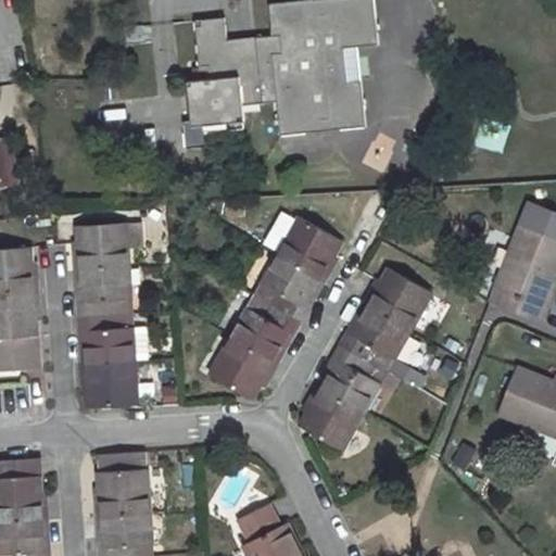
[(244,122),(242,105),(277,102),(281,137),(365,127),(361,83),(344,84),(341,50),(356,49),(377,47),(371,0),(326,0),(269,7),(274,38),(227,42),(225,21),(194,23),(200,67),(209,66),(211,81),(188,83),(191,122),(182,123),(186,150),(206,148),(204,126),(244,122)]
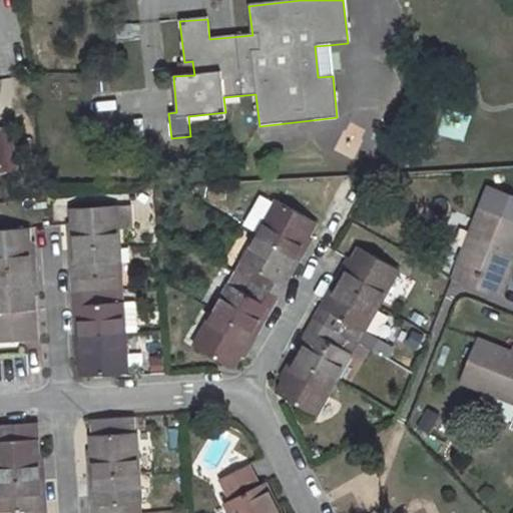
[(329,45),(315,46),(318,77),(333,76),(329,45)]
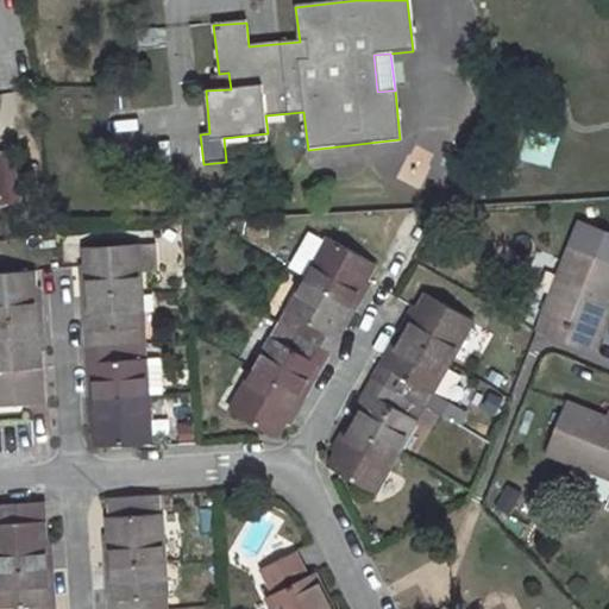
[(550,168),(558,139),(529,131),(522,159),(550,168)]
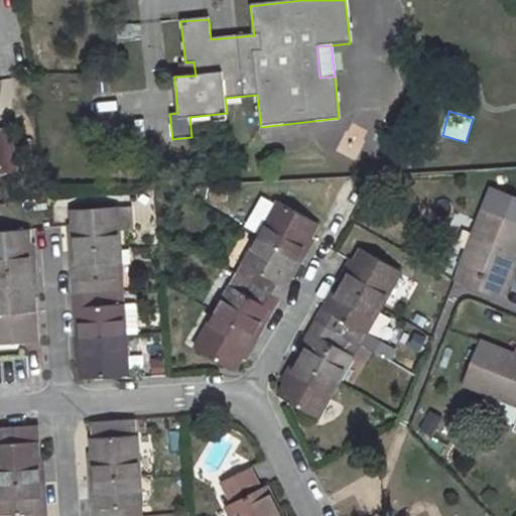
[(0,171),(16,168),(8,133),(0,134),(0,171)]
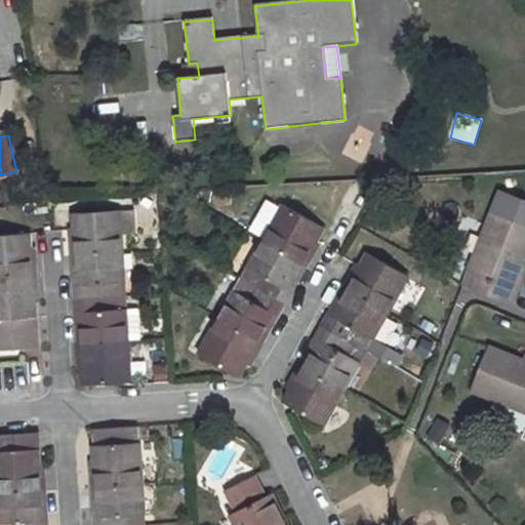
[(417,157),(407,158),(407,172),(418,172),(417,157)]
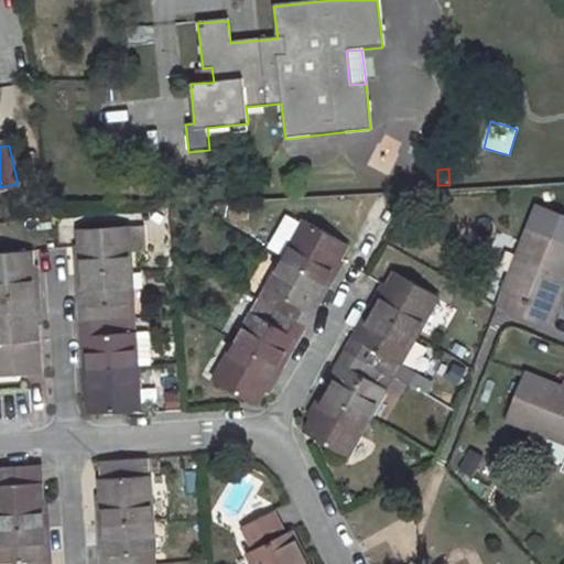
[(304,221),(279,263),(323,289),(328,291),(337,275),(332,272),(339,260),(348,246),(304,221)]
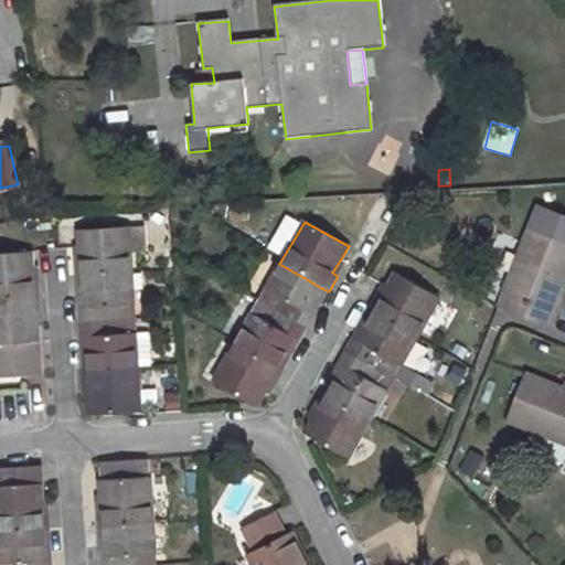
[(129,227),(80,230),(81,246),(82,260),(76,259),(77,276),(83,275),(131,273),(129,227)]
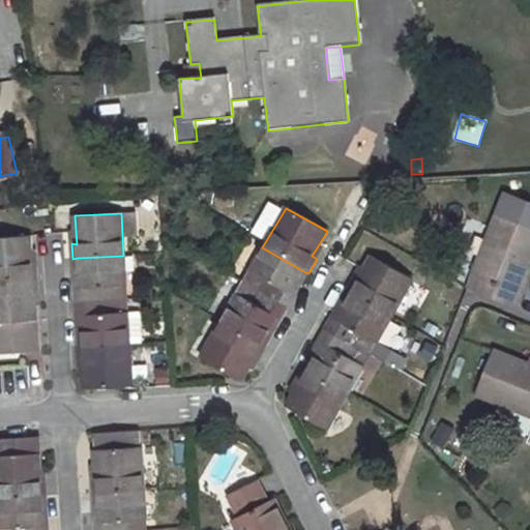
[(523,294),(517,293),(526,268),(529,258),(529,228),(498,215),(468,291),(517,310),(523,294)]
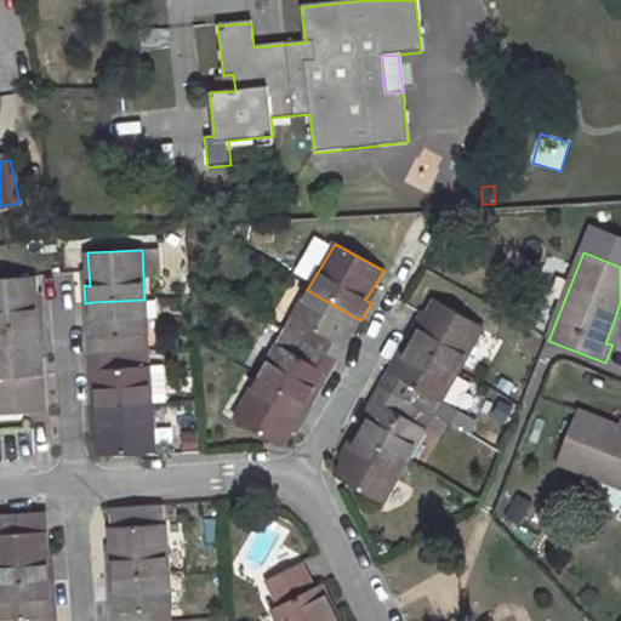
[(0,329),(43,326),(41,309),(34,309),(34,295),(33,277),(0,279),(0,329)]
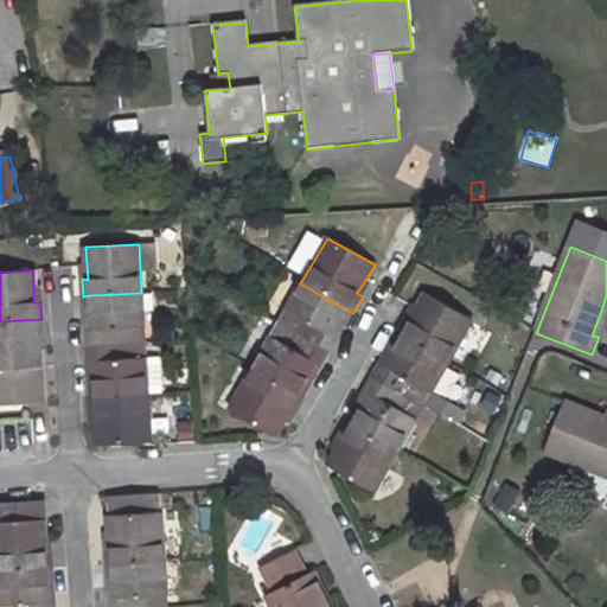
[(365,280),(357,293),(363,296),(371,283),(365,280)]
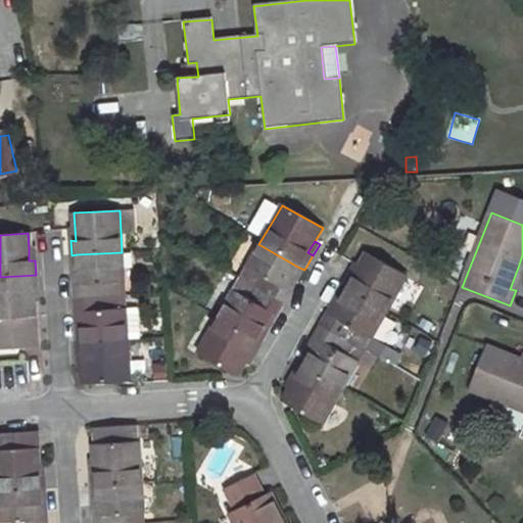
[(291,293),(286,291),(299,268),(258,244),(245,268),(262,277),(255,288),(285,304),(291,293)]
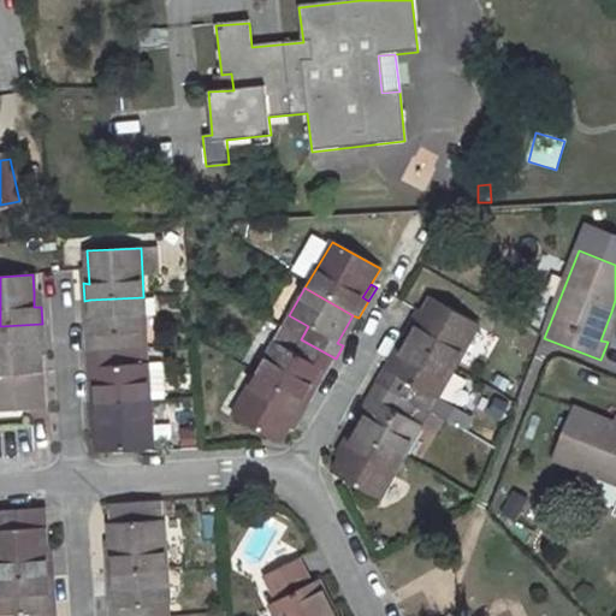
[(143,297),(90,300),(93,335),(87,336),(88,353),(147,349),(143,297)]
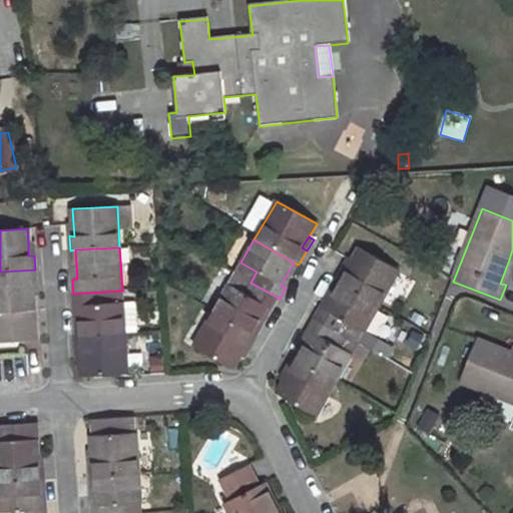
[(343,271),(335,284),(340,287),(378,309),(400,272),(361,248),(354,263),(348,274),(343,271)]
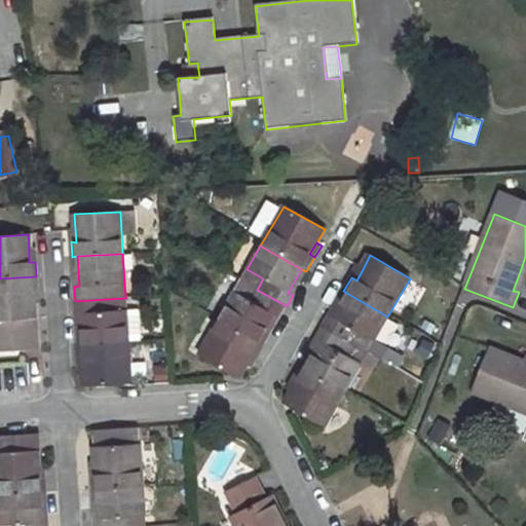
[(358,266),(351,277),(357,280),(363,269),(358,266)]
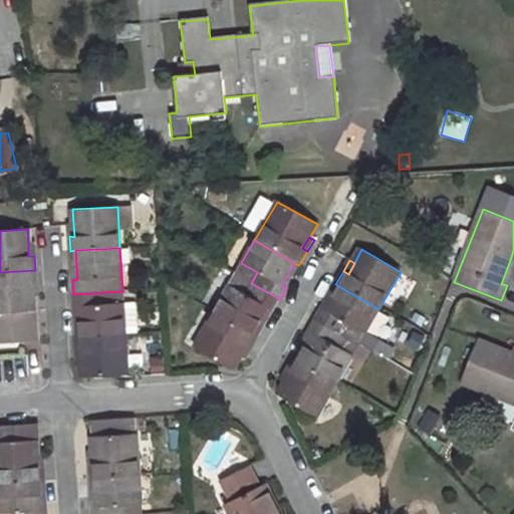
[(513,261),(510,260),(501,284),(507,285),(513,266),(513,261)]
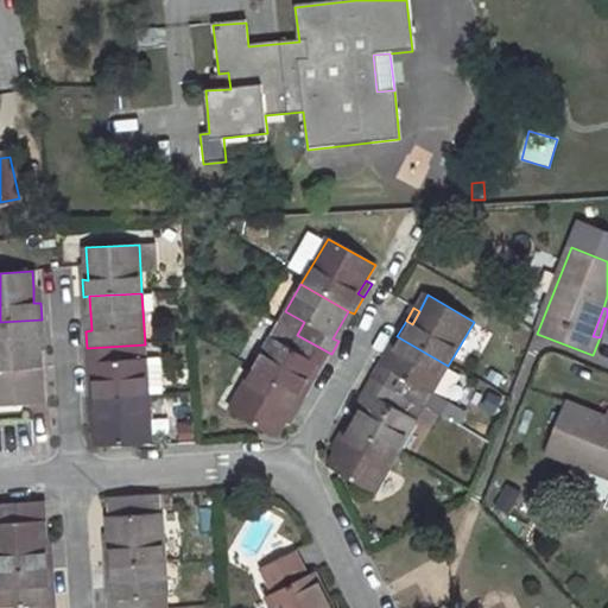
[(348,311),(333,339),(339,341),(354,314),(348,311)]
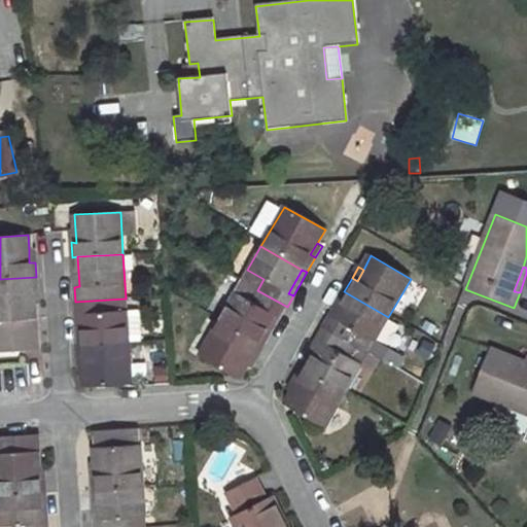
[(36,277),(0,279),(0,353),(36,350),(33,304),(32,292),(37,292),(36,277)]
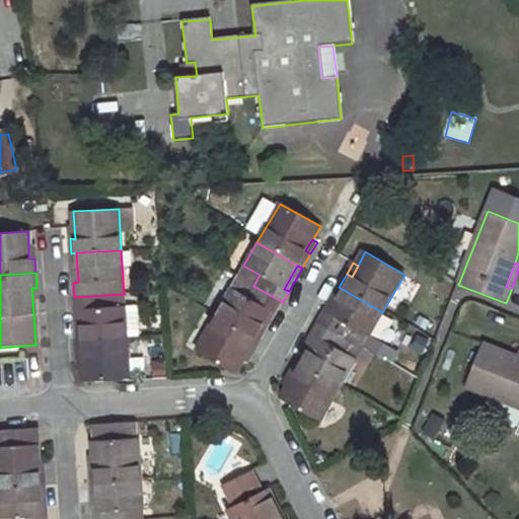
[(231,288),(216,315),(256,338),(270,313),(275,316),(283,302),(253,286),(246,297),(231,288)]
